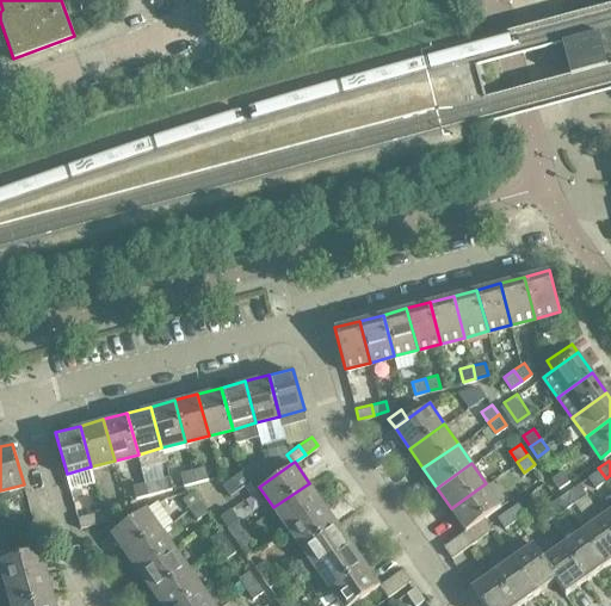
[(208,477),(204,464),(192,468),(196,481),(208,477)]
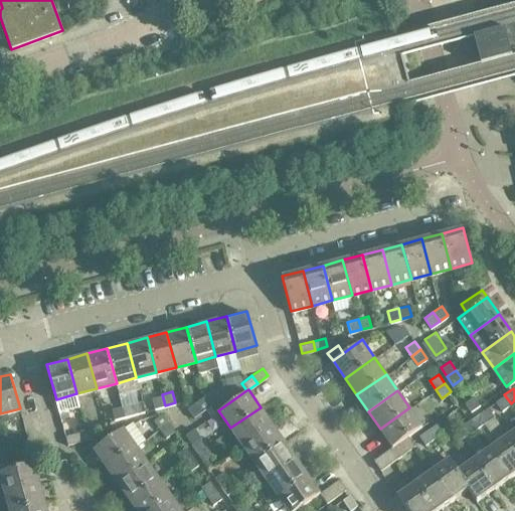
[(165,405),(162,394),(152,397),(155,408),(165,405)]
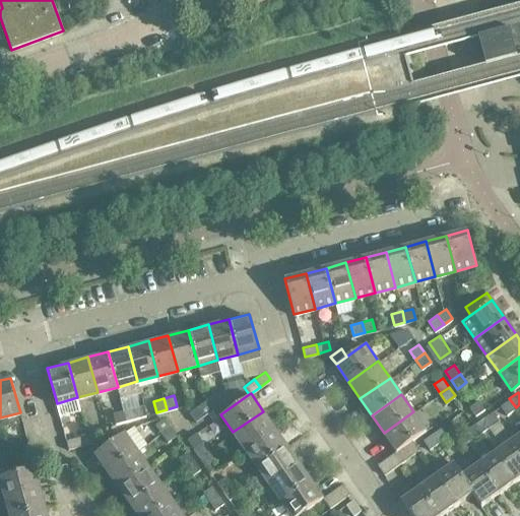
[(516,407),(509,398),(501,404),(507,413),(516,407)]
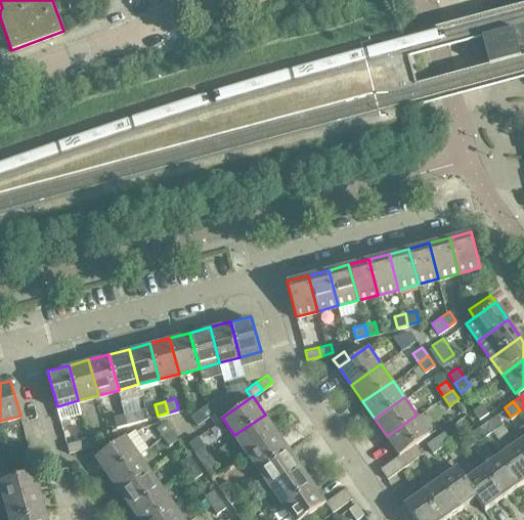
[(215,412),(209,402),(200,408),(206,418),(215,412)]
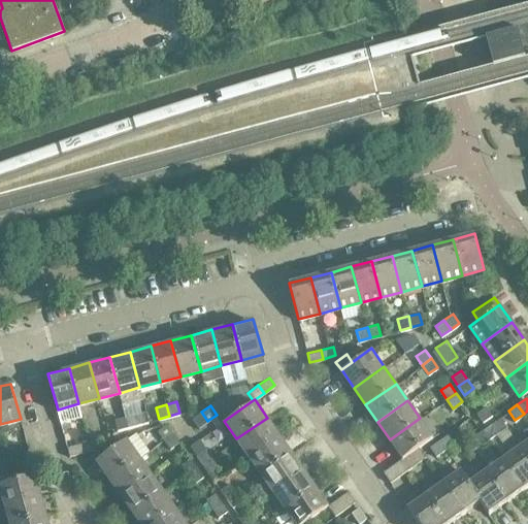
[(492,415),(486,405),(476,412),(483,421),(492,415)]
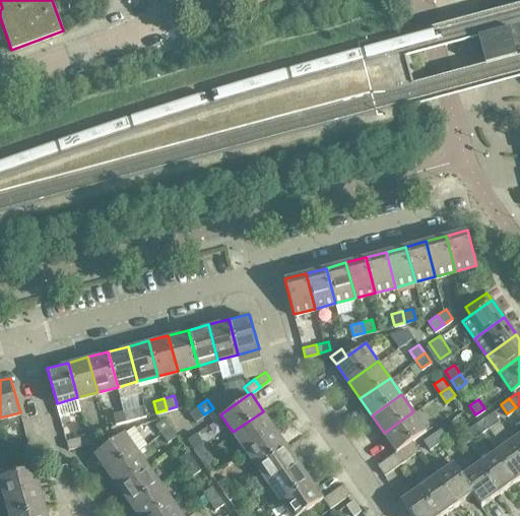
[(204,414),(198,405),(189,411),(196,421),(204,414)]
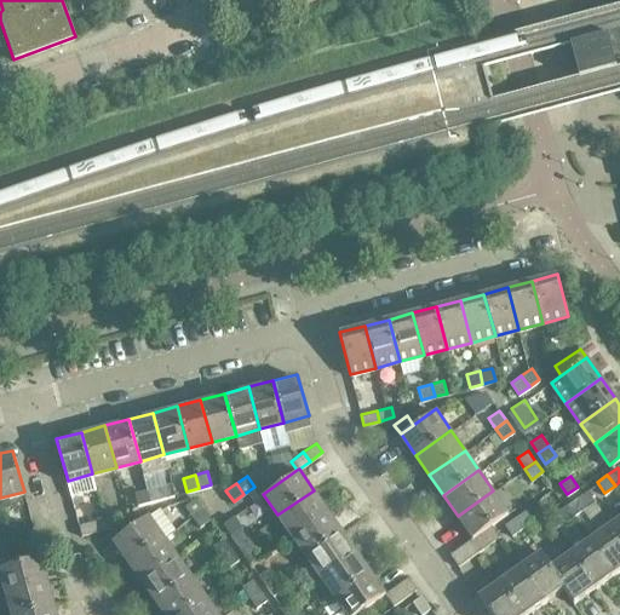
[(162,498),(159,484),(147,488),(150,501),(162,498)]
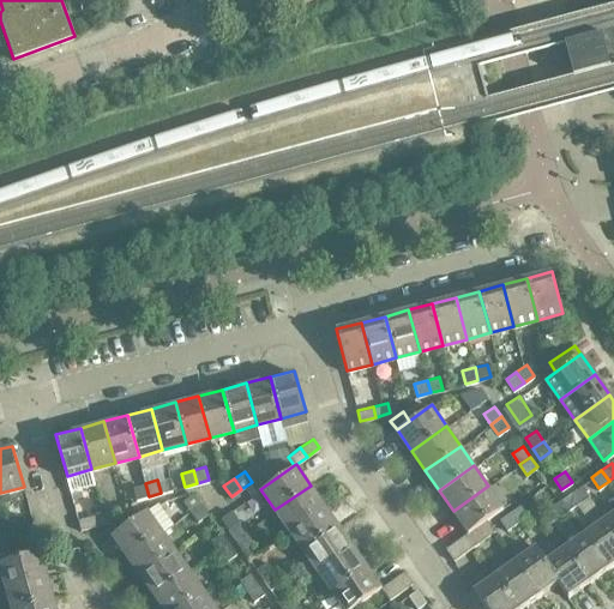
[(149,496),(145,483),(133,487),(137,499),(149,496)]
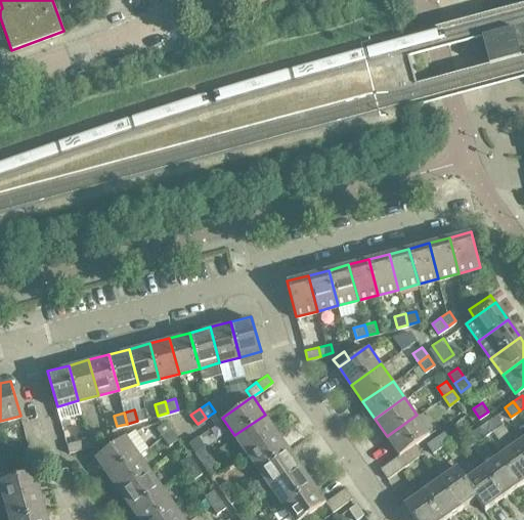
[(247,452),(277,431),(265,415),(234,435),(247,452)]
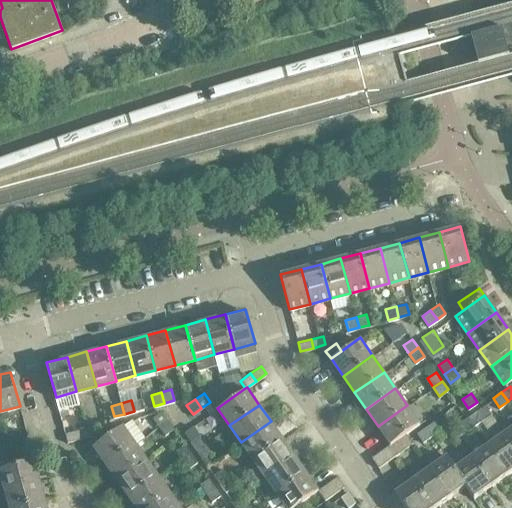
[(406,432),(420,423),(407,405),(378,426),(390,443),(406,432)]
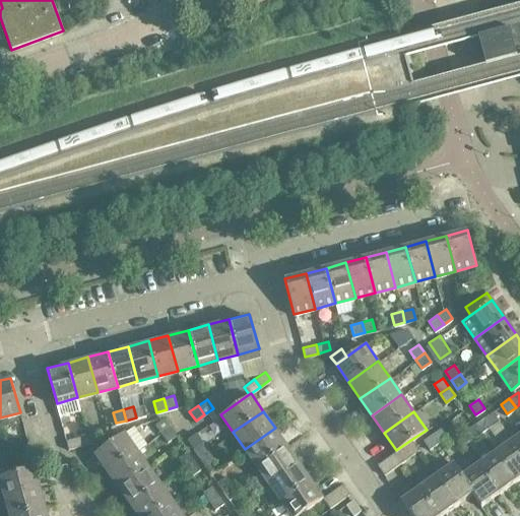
[(171,426),(165,416),(155,424),(161,432),(171,426)]
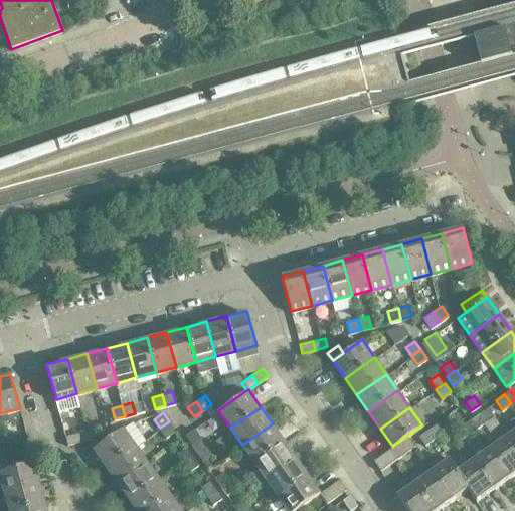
[(486,421),(479,412),(471,418),(477,428),(486,421)]
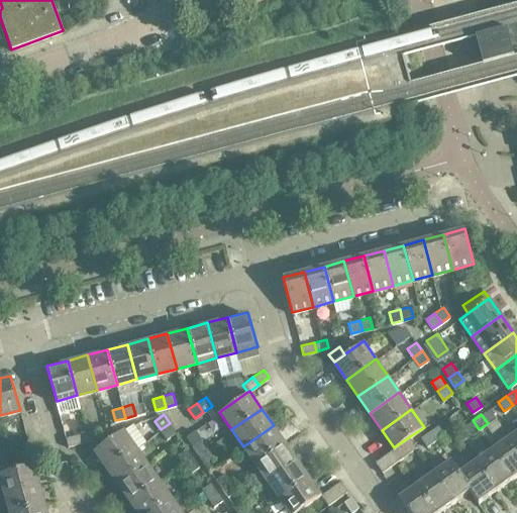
[(479,429),(473,420),(463,426),(470,435),(479,429)]
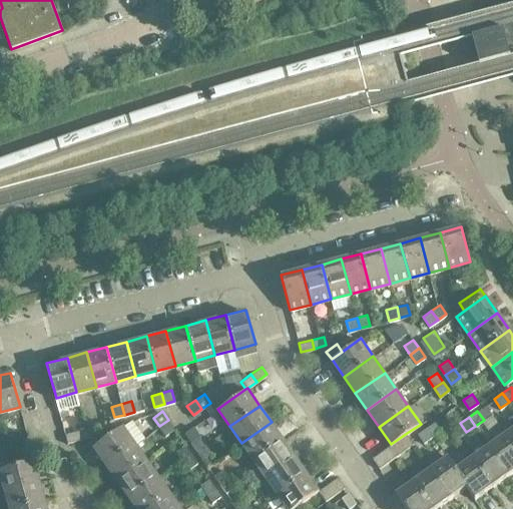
[(174,429),(168,420),(159,426),(165,435),(174,429)]
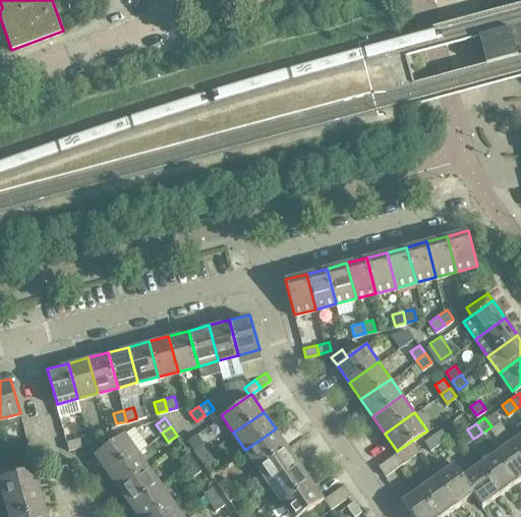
[(448,437),(442,427),(432,434),(439,443),(448,437)]
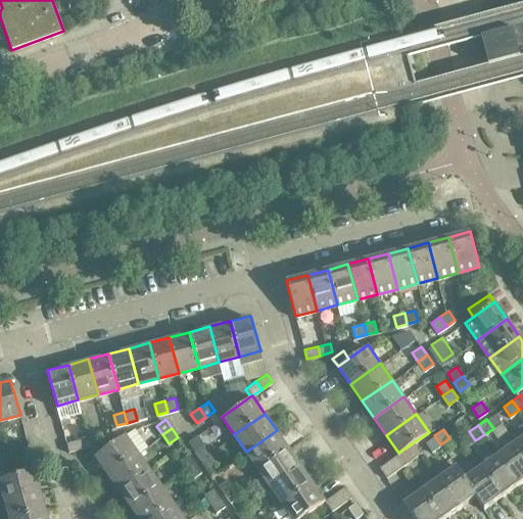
[(258,469),(288,447),(277,430),(246,452),(258,469)]
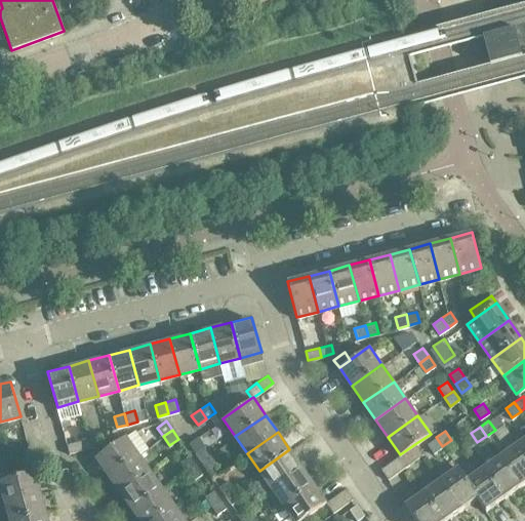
[(108,475),(138,453),(125,436),(95,457),(108,475)]
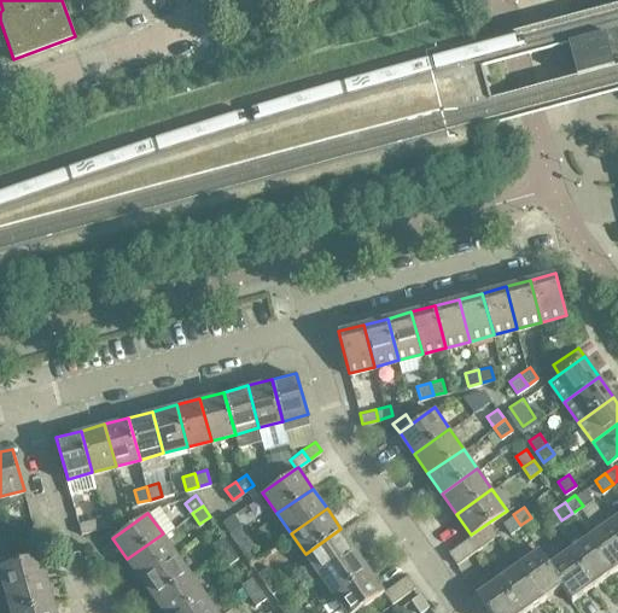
[(111,525),(109,514),(93,518),(97,529),(111,525)]
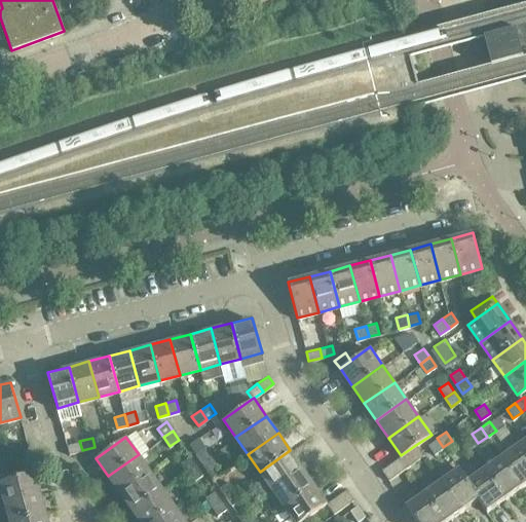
[(443,447),(437,438),(427,444),(435,453),(443,447)]
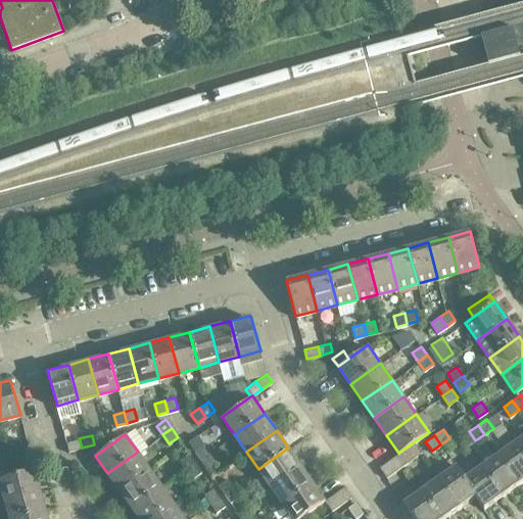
[(82,447),(79,438),(66,441),(68,451),(82,447)]
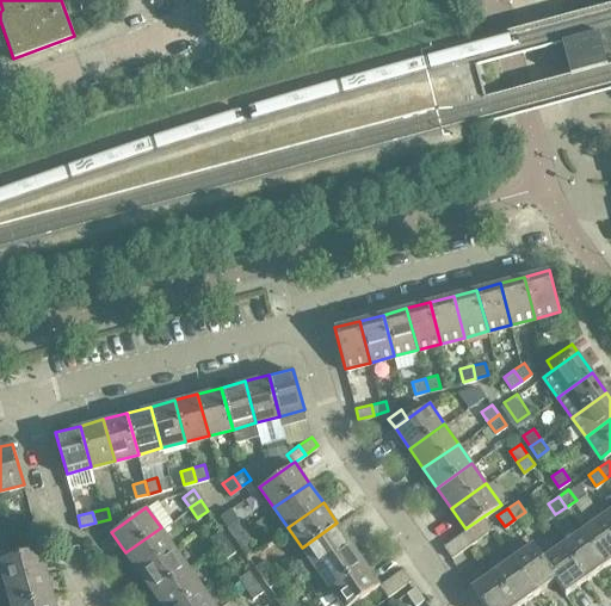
[(451,556),(492,529),(493,527),(485,515),(466,529),(443,544),(451,556)]
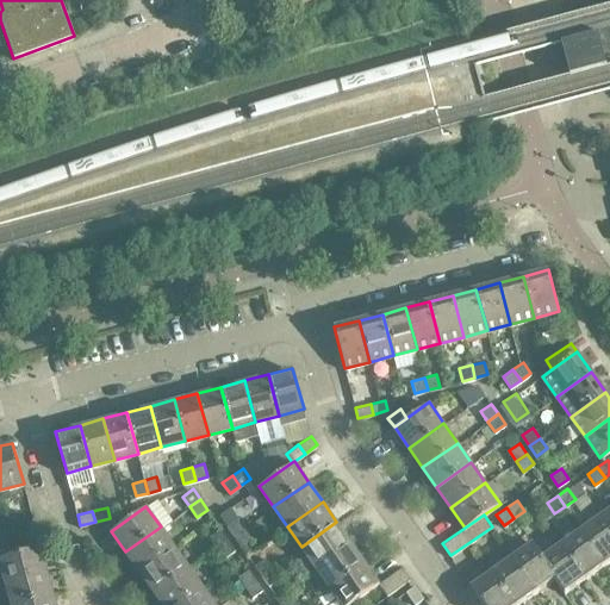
[(609,560),(609,526),(601,515),(580,529),(605,563),(609,560)]
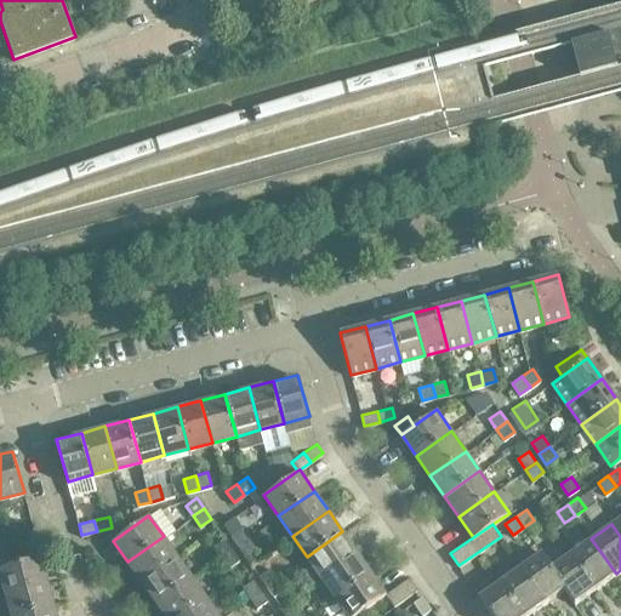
[(249,536),(241,526),(231,534),(238,545),(249,536)]
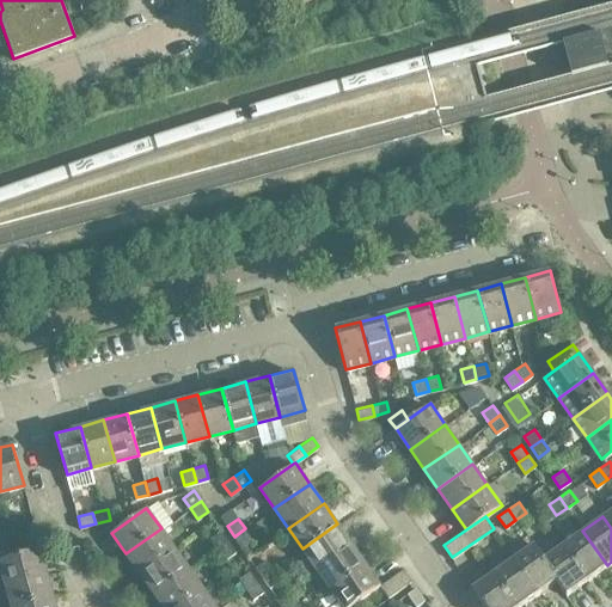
[(36,531),(34,520),(18,525),(20,535),(36,531)]
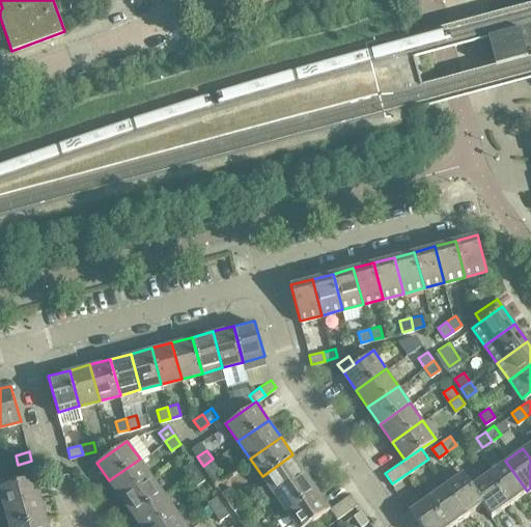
[(275,493),(305,472),(292,454),(262,476),(275,493)]
